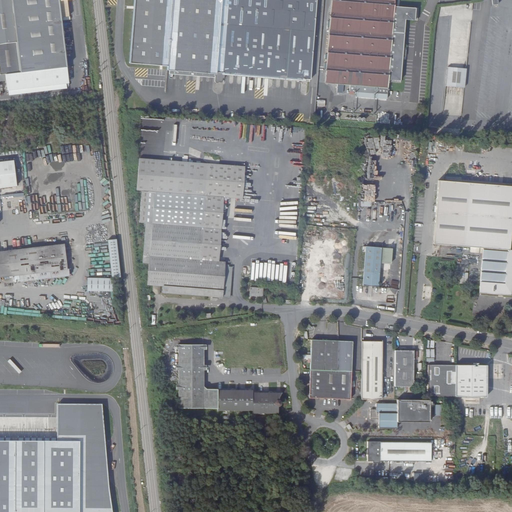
[(58,0),(0,0),(0,83),(6,82),(5,76),(66,69),(61,20),(58,0)]
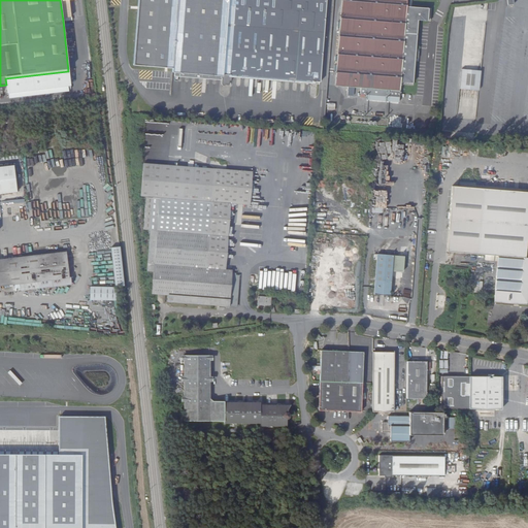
[(60,0),(63,21),(71,20),(69,2),(76,2),(75,0),(60,0)]
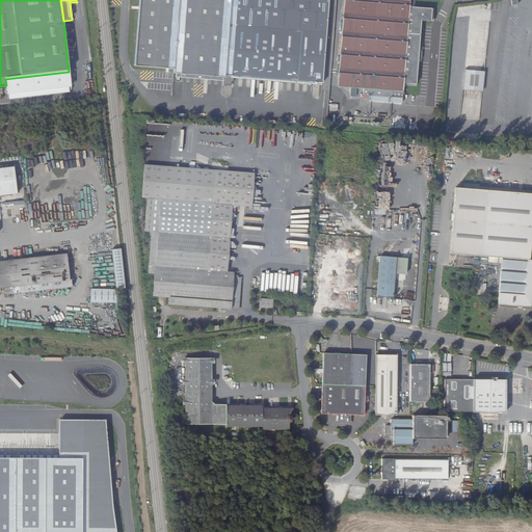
[(321,82),(328,0),(139,0),(135,62),(175,65),(174,70),(222,74),(321,82)]
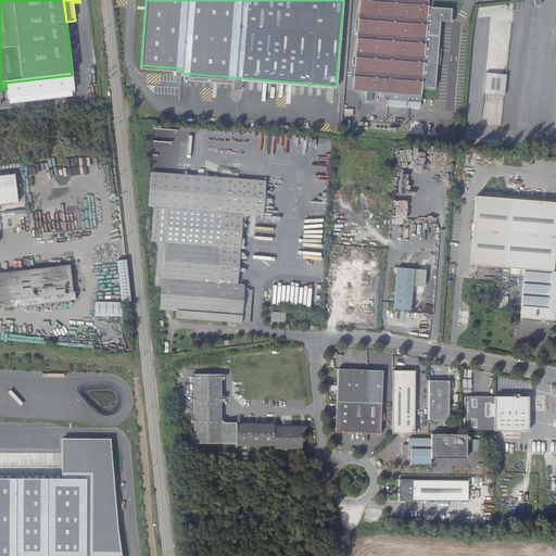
[(359,0),(353,90),(379,92),(378,100),(405,102),(421,104),(422,96),(422,90),(436,91),(438,62),(441,62),(441,57),(439,57),(443,22),(455,23),(456,10),(429,8),(430,1),(417,0),(359,0)]
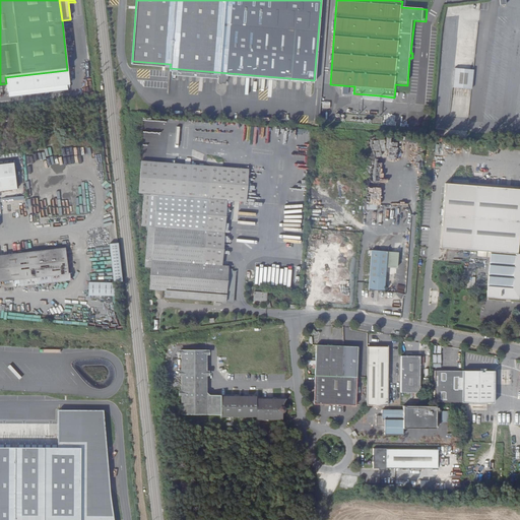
[(473,70),(454,69),(453,88),(472,89),(473,70)]
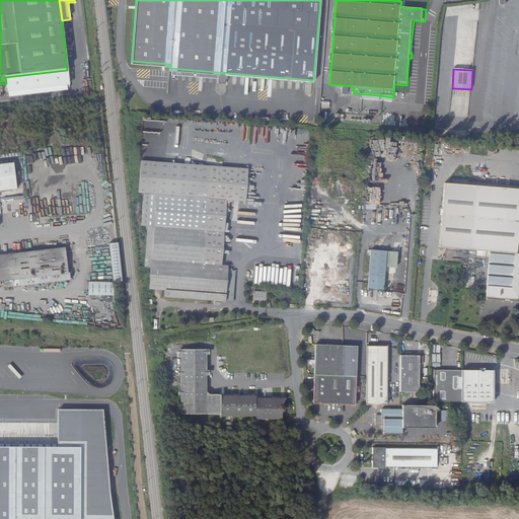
[(6,83),(7,93),(69,86),(67,70),(5,77),(6,83)]
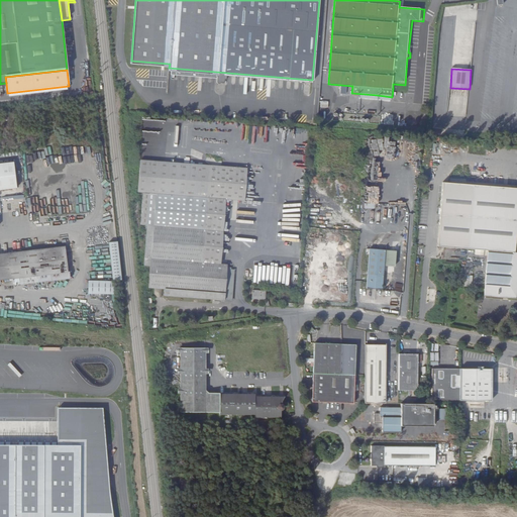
[(139,223),(146,224),(146,227),(143,257),(149,259),(147,287),(153,288),(152,296),(161,297),(162,288),(165,289),(165,295),(214,299),(214,301),(221,302),(221,299),(231,300),(234,266),(220,265),(223,233),(226,198),(244,200),(247,167),(140,158),(137,191),(142,191),(139,223)]
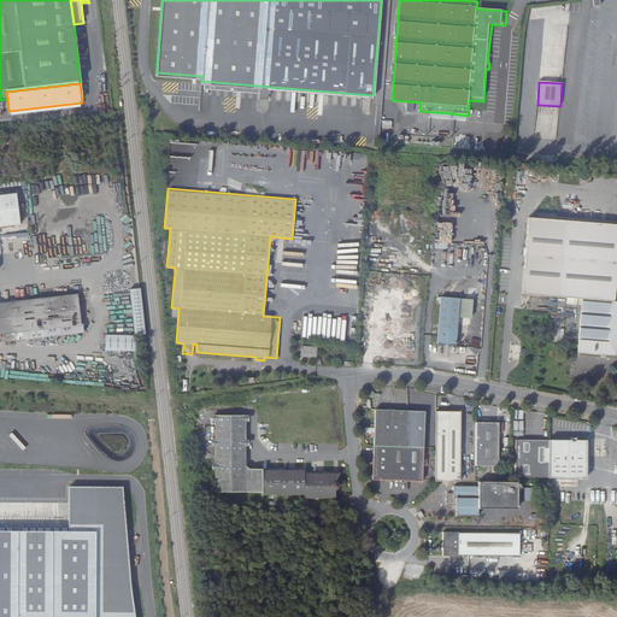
[(0,228),(15,228),(11,195),(0,195),(0,228)]
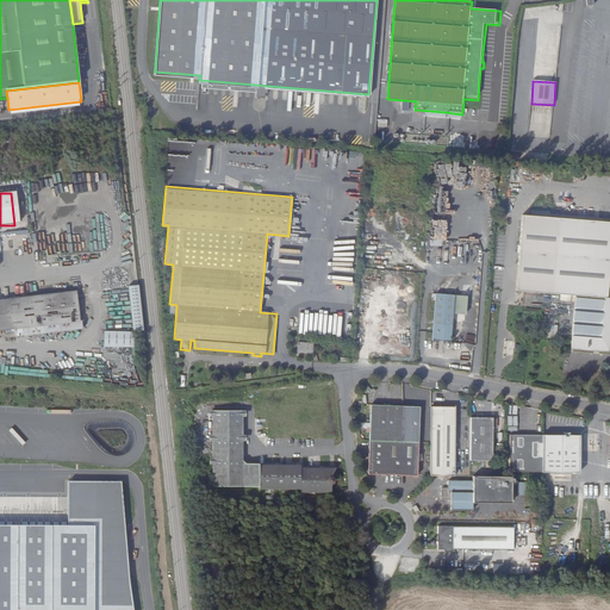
[(609,299),(603,299),(609,224),(521,216),(514,292),(572,297),(567,350),(605,354),(609,302),(609,299)]
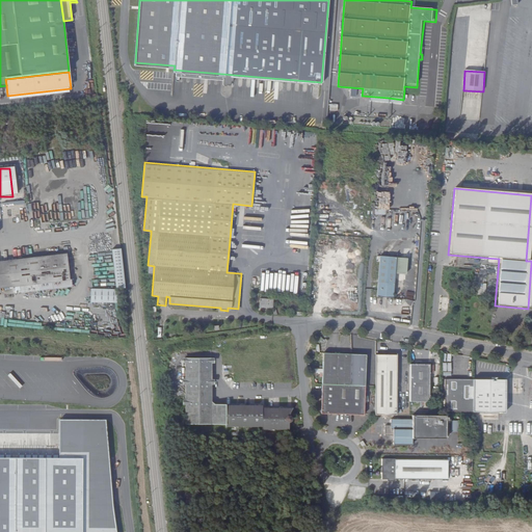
[(402,197),(402,203),(396,202),(395,209),(416,210),(416,202),(407,201),(407,197),(402,197)]
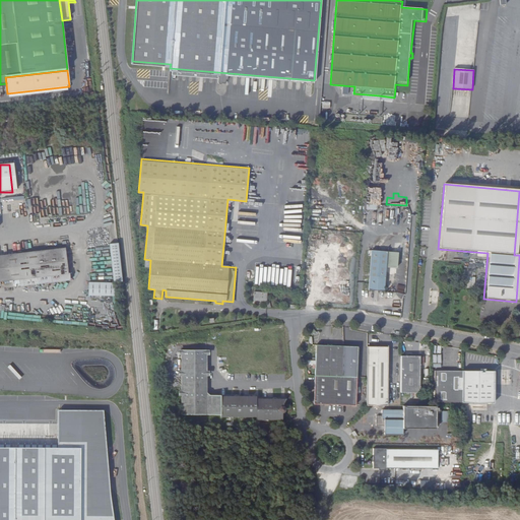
[(118,247),(113,247),(117,286),(122,285),(118,247)]
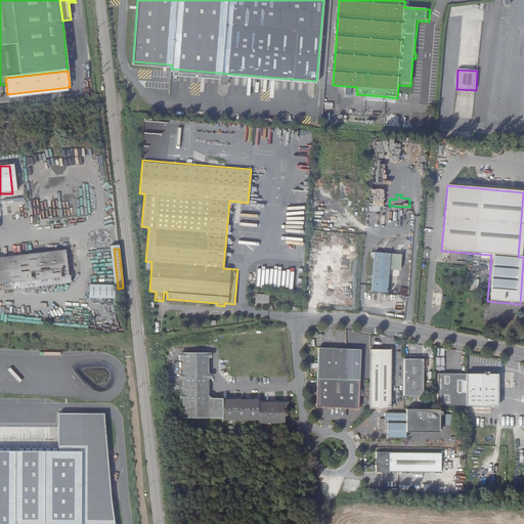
[(62,253),(0,259),(0,286),(15,285),(16,291),(66,286),(62,253)]
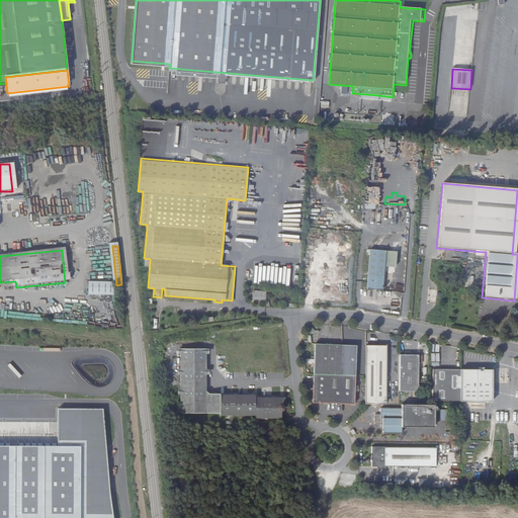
[(385,254),(369,253),(366,292),(381,293),(385,254)]
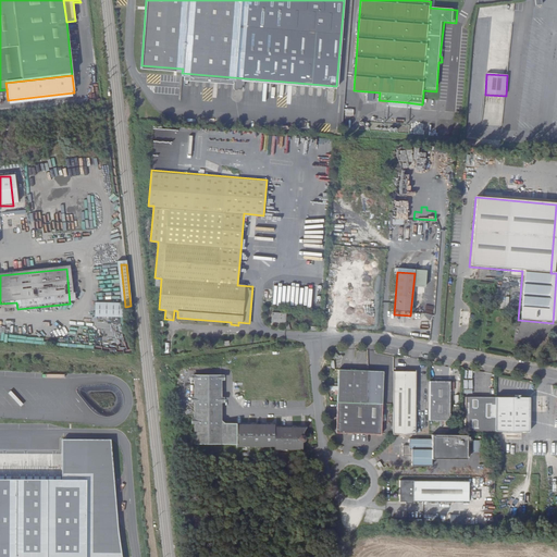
[(120,302),(93,301),(93,316),(120,317),(120,302)]
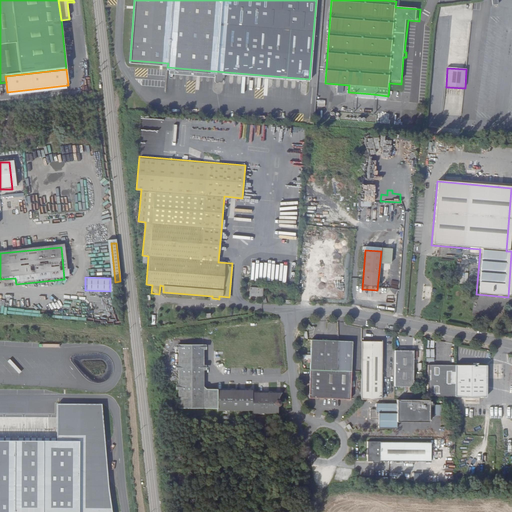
[(260,296),(261,287),(248,286),(248,295),(260,296)]
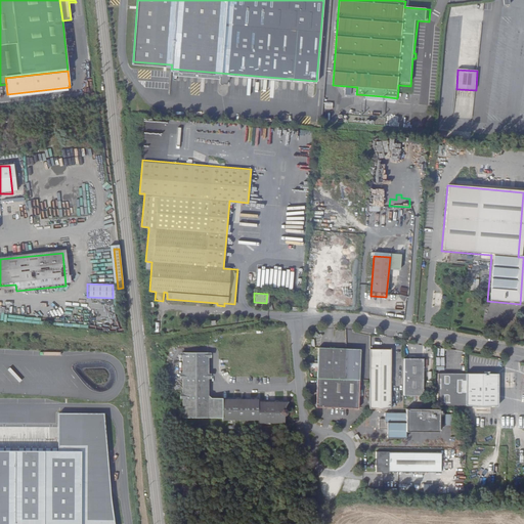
[(435,348),(435,355),(439,356),(446,356),(447,348),(435,348)]
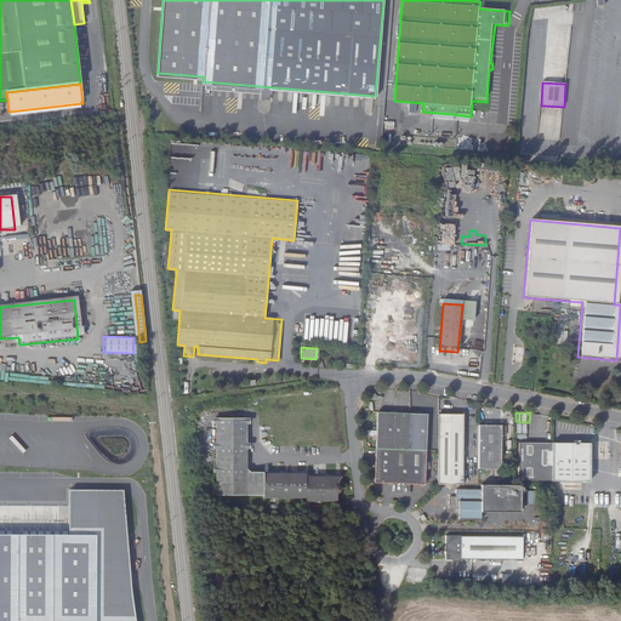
[(425,415),(376,414),(375,449),(425,453),(425,415)]
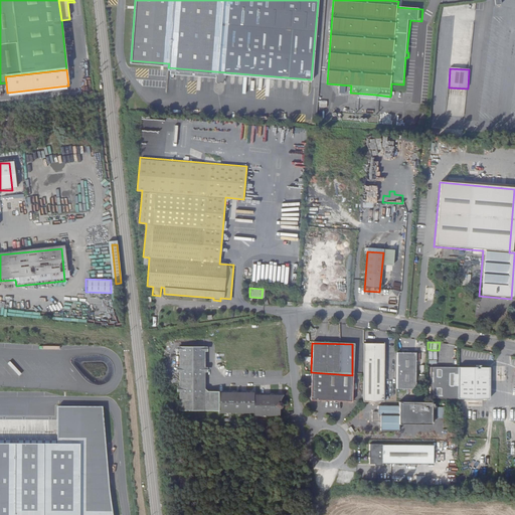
[(180,391),(180,409),(217,409),(218,391),(218,390),(214,390),(212,395),(205,390),(205,374),(208,372),(205,370),(205,353),(208,351),(204,349),(180,349),(176,351),(180,353),(180,368),(177,370),(180,372),(180,387),(176,388),(180,391)]
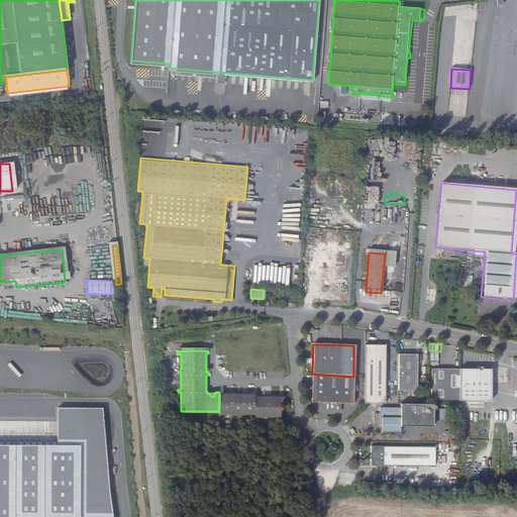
[(417,393),(417,355),(399,355),(399,393),(417,393)]
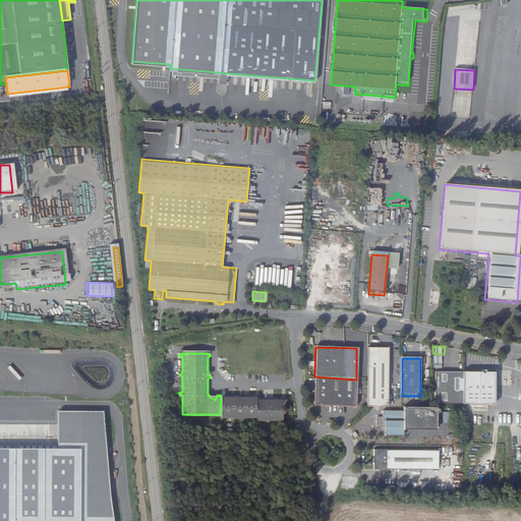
[(368,364),(367,380),(367,408),(388,408),(389,364),(368,364)]
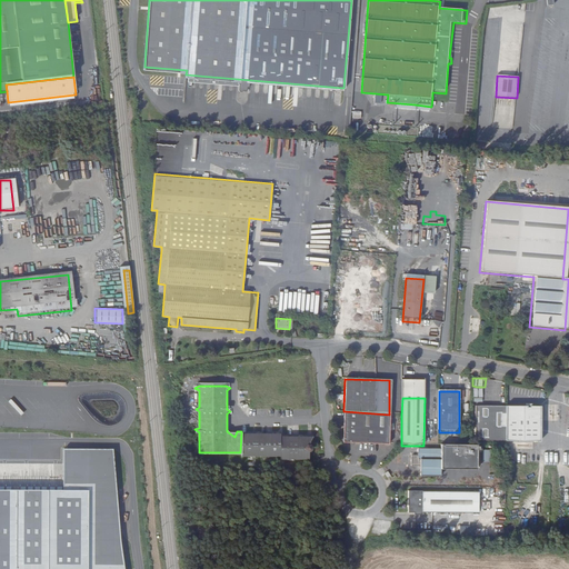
[(476,408),(476,442),(506,442),(506,441),(506,408),(476,408)]
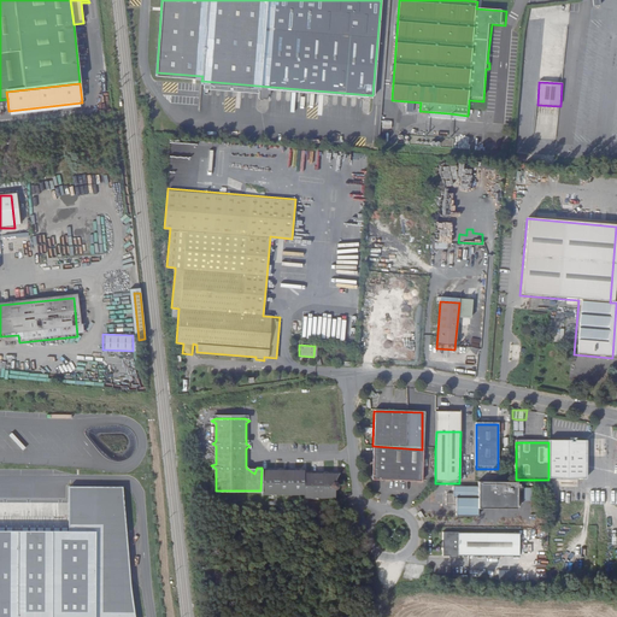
[(587,479),(587,442),(548,442),(548,479),(587,479)]
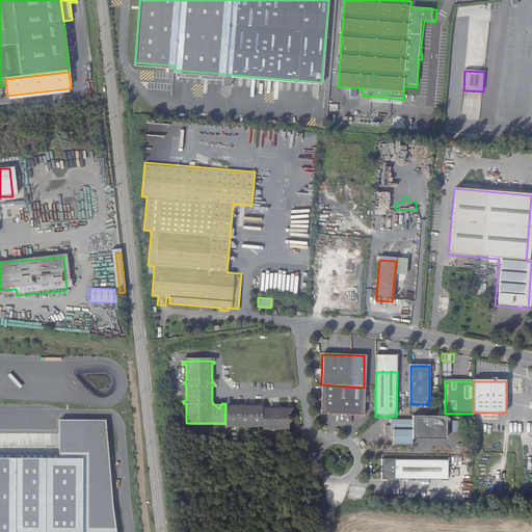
[(364,415),(364,388),(321,384),(321,414),(364,415)]
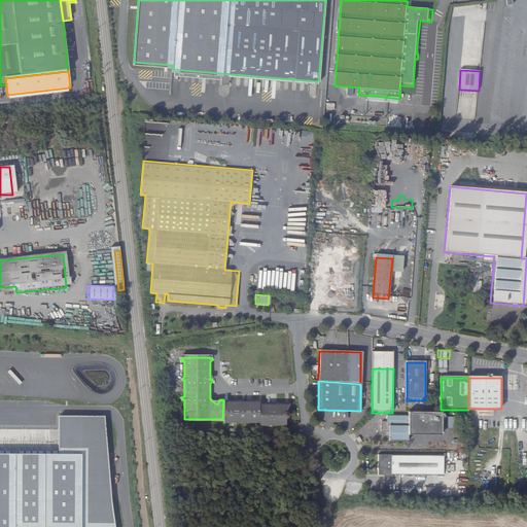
[(259,403),(259,400),(223,400),(222,419),(222,423),(259,423),(259,425),(286,425),(286,417),(288,417),(288,414),(287,414),(287,410),(289,408),(286,403),(259,403)]
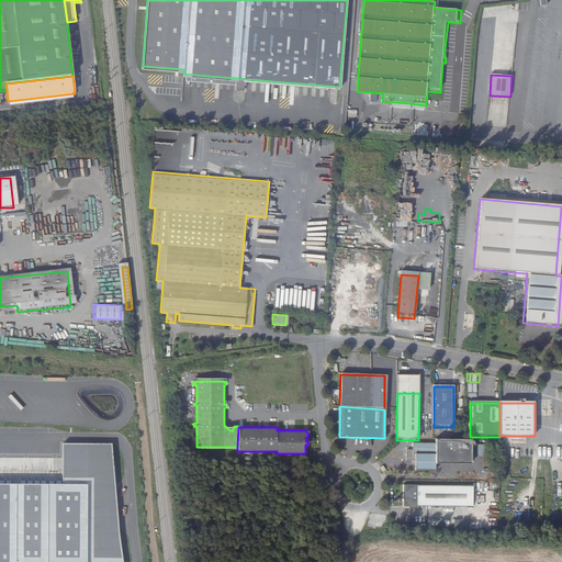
[(450,461),(456,465),(464,465),(465,441),(437,440),(437,446),(415,446),(414,452),(408,452),(408,462),(413,463),(413,467),(417,467),(417,473),(437,473),(437,465),(437,457),(450,457),(450,461)]
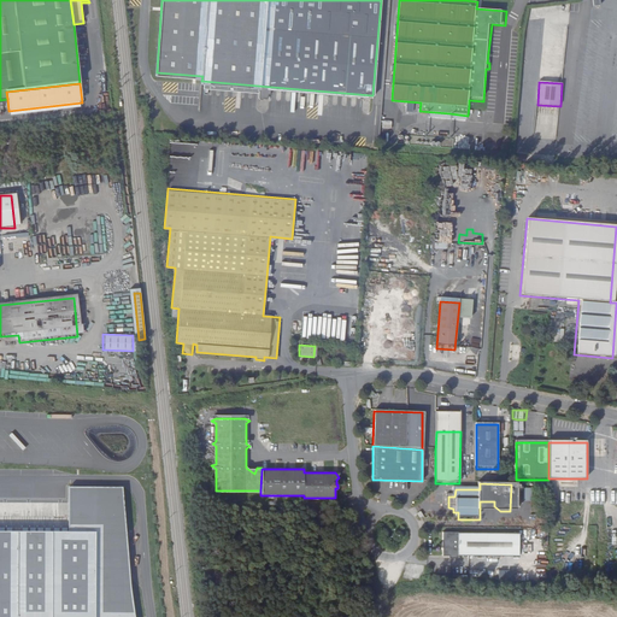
[(0,616),(135,616),(123,487),(69,487),(68,533),(0,532),(0,616)]
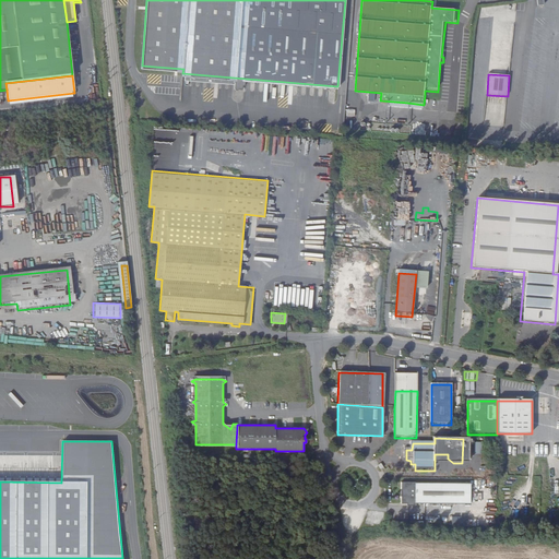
[(480,453),(480,441),(472,442),(472,453),(480,453)]
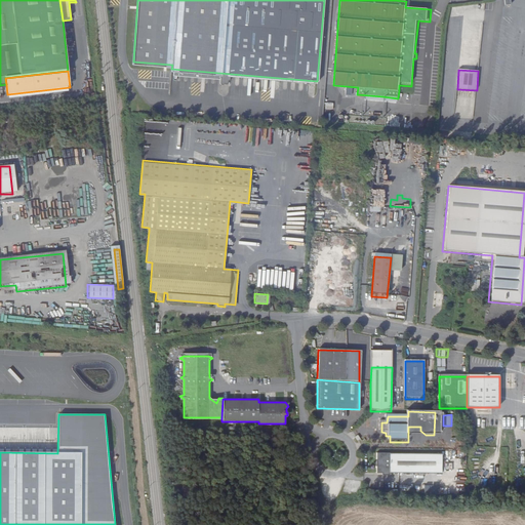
[(408,435),(426,435),(420,431),(420,427),(408,427),(408,435)]
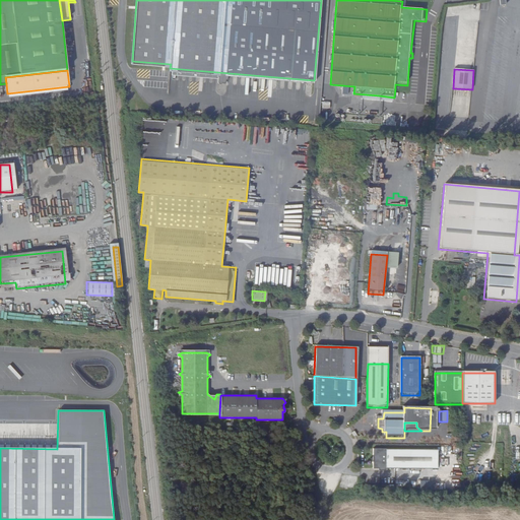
[(438,469),(438,450),(375,450),(375,469),(382,469),(382,472),(387,471),(387,469),(438,469)]
